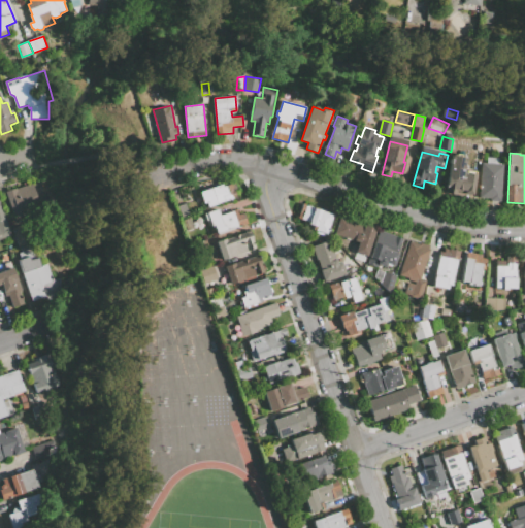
[(453,156),(467,158),(465,169),(466,169),(466,173),(469,173),(469,170),(479,171),(474,194),(459,192),(458,195),(446,193),(453,156)]
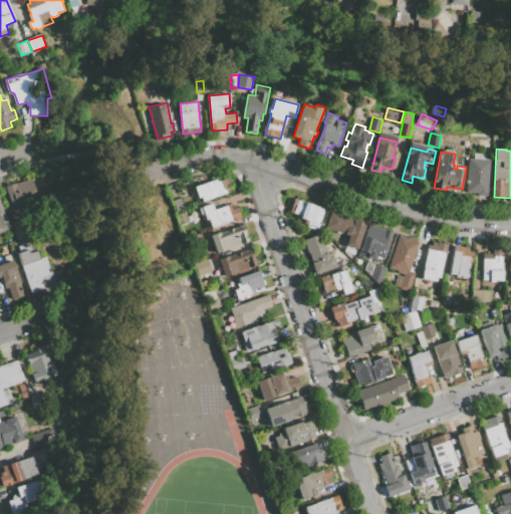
[(470,159),(475,159),(475,153),(487,154),(487,160),(490,160),(488,196),(478,195),(478,192),(468,192),(470,159)]
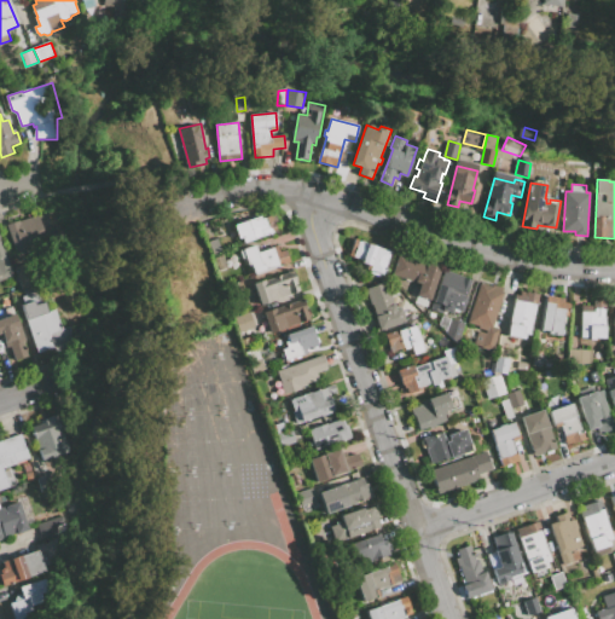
[(9,224),(47,210),(54,229),(46,231),(48,238),(17,249),(9,224)]
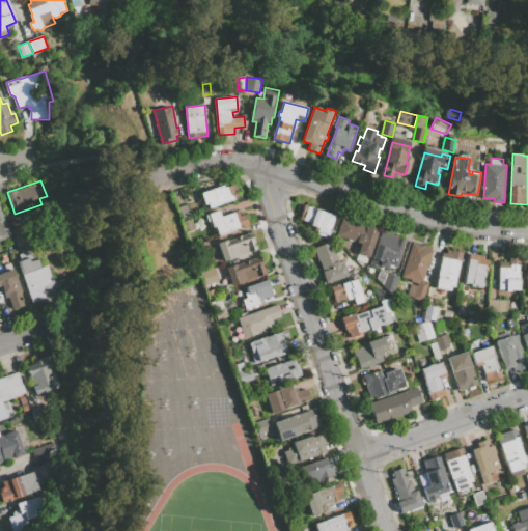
[(202,193),(224,186),(225,188),(232,186),(237,199),(211,208),(209,203),(206,204),(202,193)]
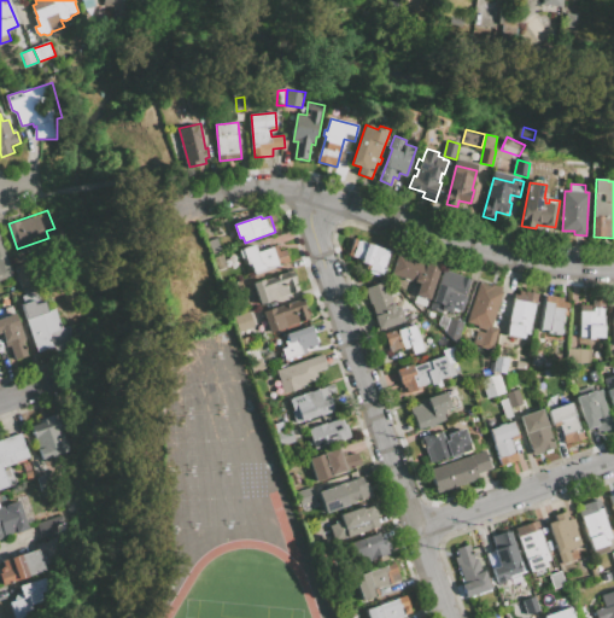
[(205,222),(214,219),(218,232),(209,235),(205,222)]
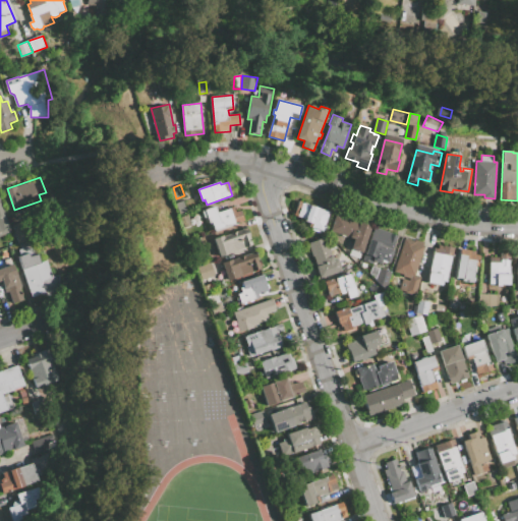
[(0,193),(13,232),(0,236),(0,193)]
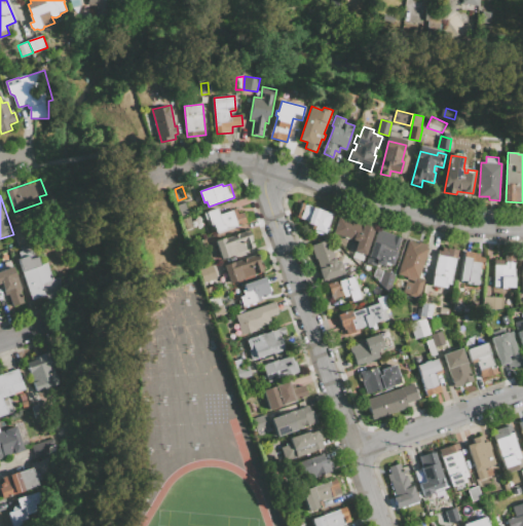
[(178,204),(186,201),(190,214),(182,217),(178,204)]
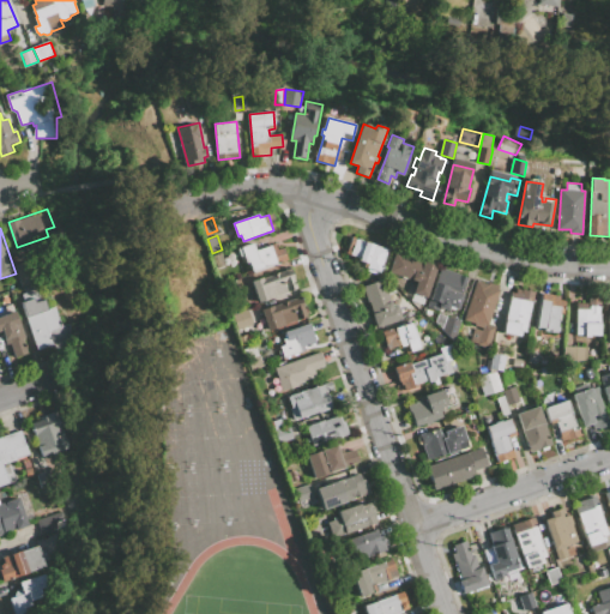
[(352,236),(388,248),(380,275),(366,270),(368,264),(360,260),(360,258),(348,253),(352,236)]
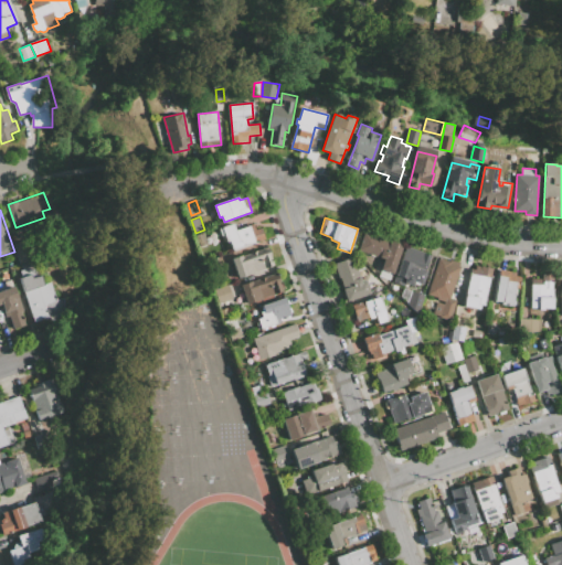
[(220,228),(234,224),(236,230),(254,224),(256,230),(263,227),(267,240),(234,251),(231,240),(224,242),(220,228)]
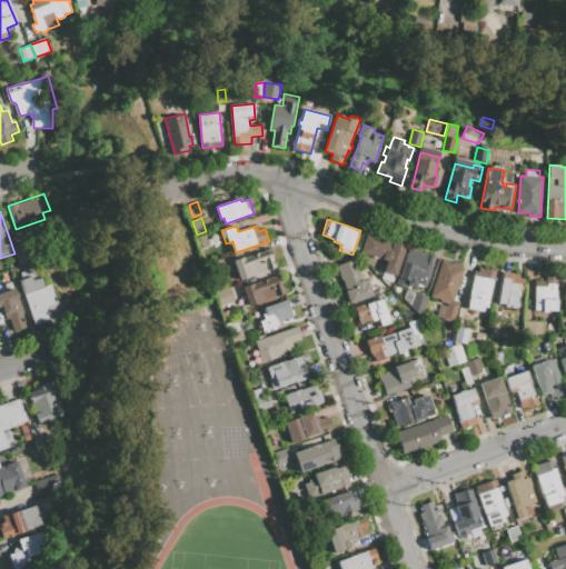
[(368,233),(370,235),(370,232),(384,237),(384,239),(407,247),(395,282),(381,278),(388,260),(363,252),(368,233)]
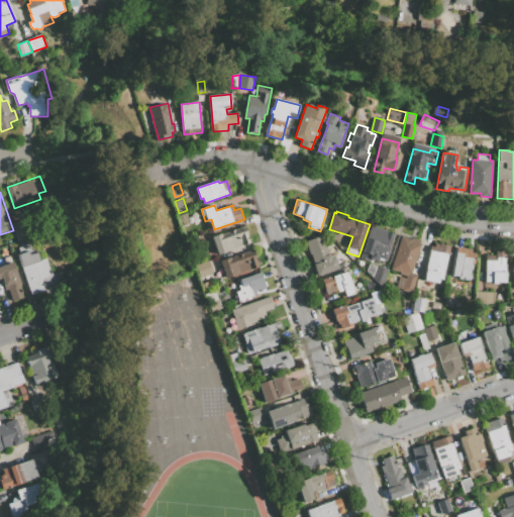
[(181,214),(187,212),(192,224),(185,227),(181,214)]
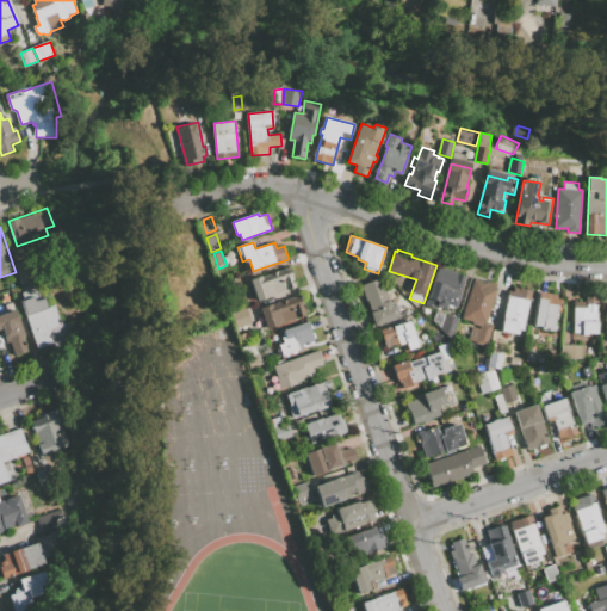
[(16,264),(26,260),(36,288),(25,291),(16,264)]
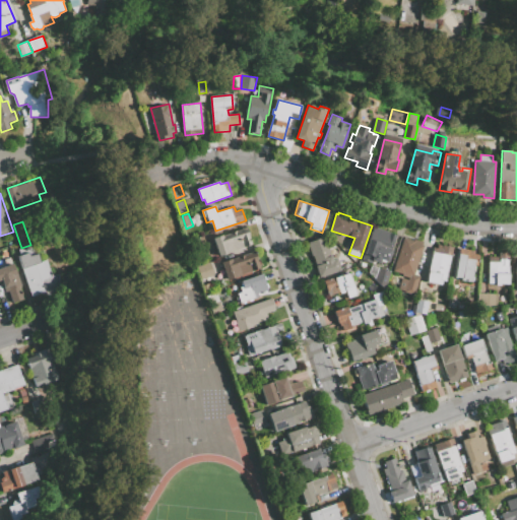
[(214,238),(248,226),(254,244),(220,256),(214,238)]
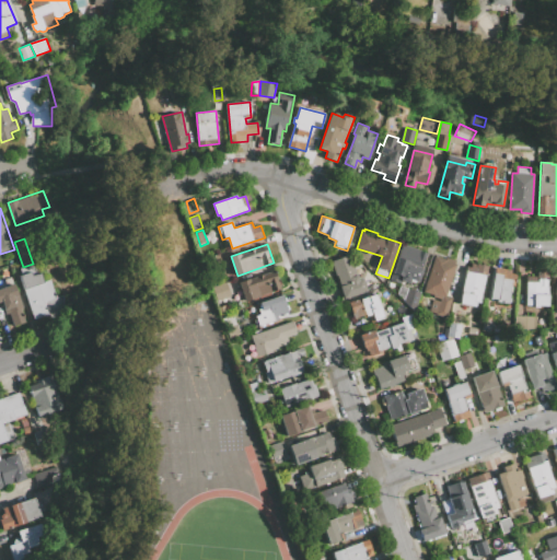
[(404,244),(429,252),(419,281),(410,279),(409,282),(402,280),(401,283),(392,280),(404,244)]
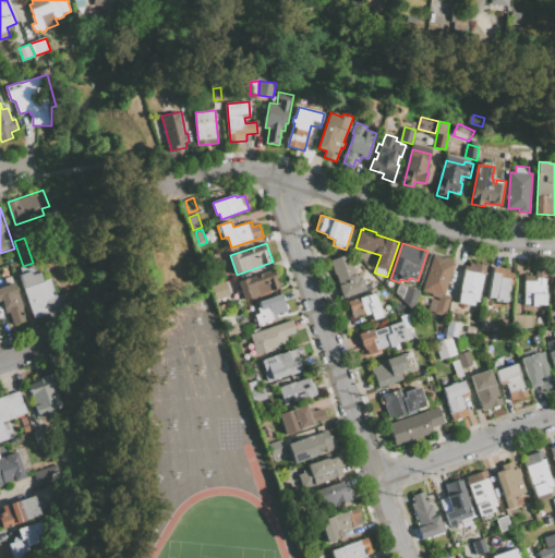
[(206,257),(217,254),(220,265),(209,268),(206,257)]
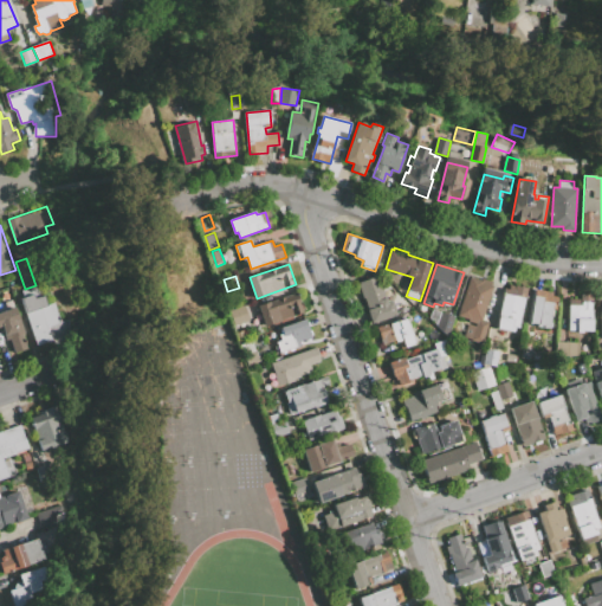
[(360,283),(380,276),(389,302),(394,301),(399,315),(374,323),(360,283)]
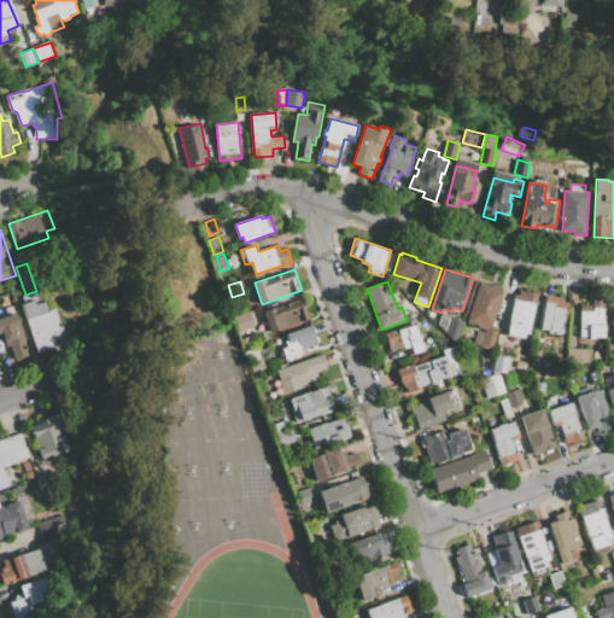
[(481,283),(493,286),(493,284),(506,287),(492,326),(501,328),(493,350),(474,344),(479,331),(486,333),(487,330),(478,327),(479,325),(467,321),(481,283)]
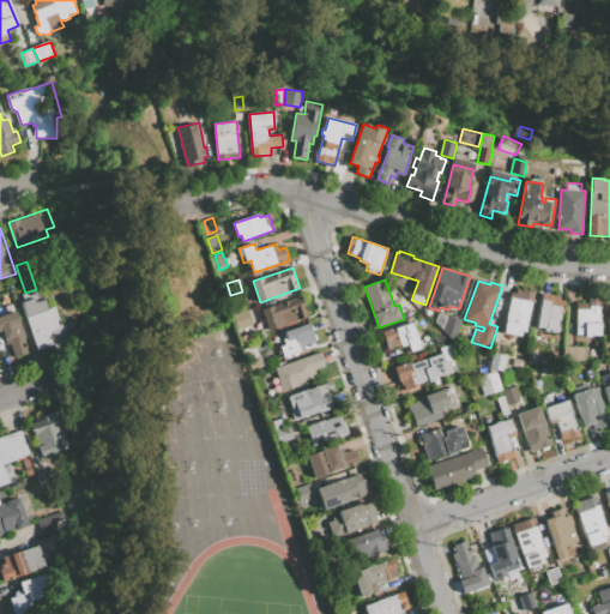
[(513,293),(517,293),(518,288),(535,292),(535,296),(527,331),(523,331),(523,336),(505,332),(506,327),(513,293)]
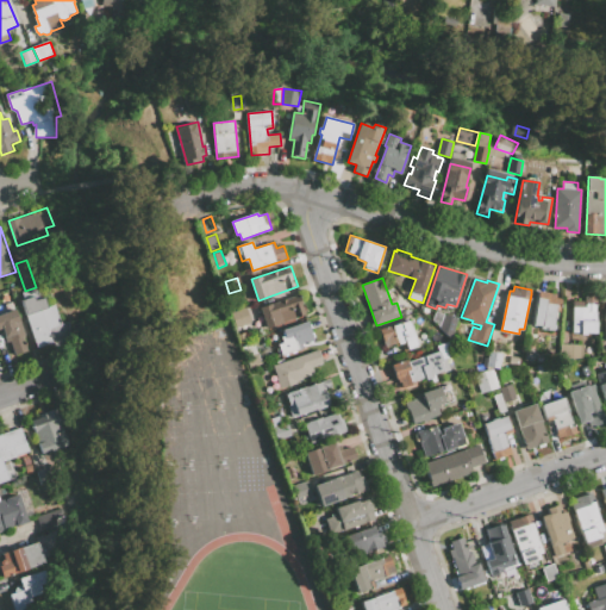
[(535,324),(539,296),(539,291),(558,293),(557,298),(562,298),(557,328),(556,330),(543,329),(543,325),(535,324)]
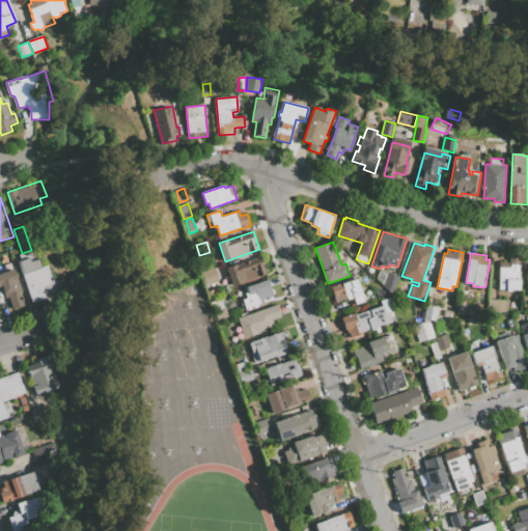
[(20,261),(31,257),(32,261),(39,259),(43,267),(48,264),(54,282),(57,281),(62,297),(48,302),(47,298),(34,302),(20,261)]
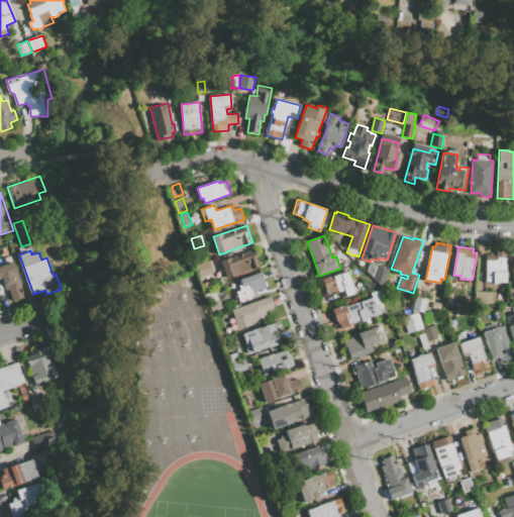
[(487,282),(488,254),(498,255),(498,250),(507,251),(506,265),(508,265),(507,283),(498,283),(498,284),(494,284),(494,283),(487,282)]
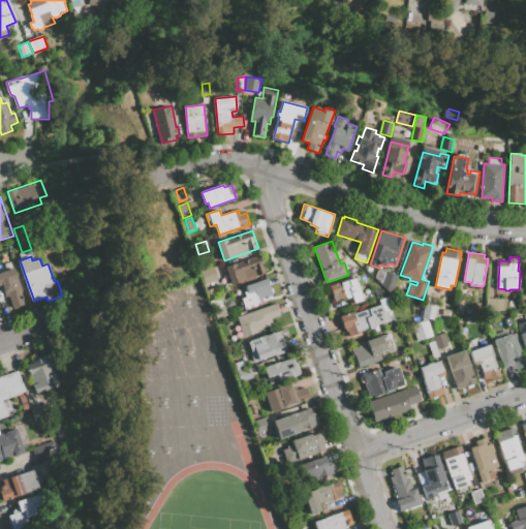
[(216,265),(227,261),(228,266),(237,263),(238,266),(245,262),(245,260),(249,259),(250,260),(261,257),(267,272),(246,279),(247,281),(224,288),(216,265)]
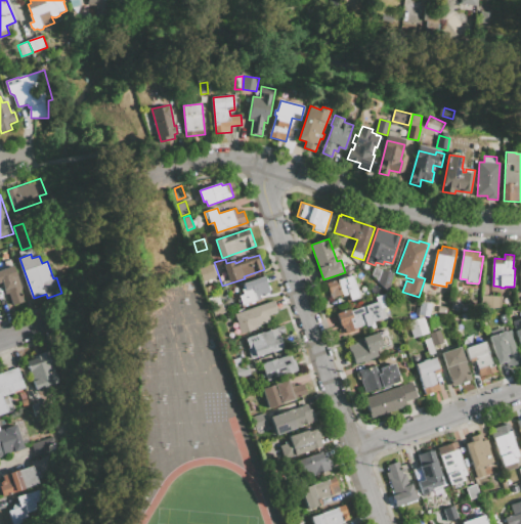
[(346,264),(354,261),(356,267),(348,270),(346,264)]
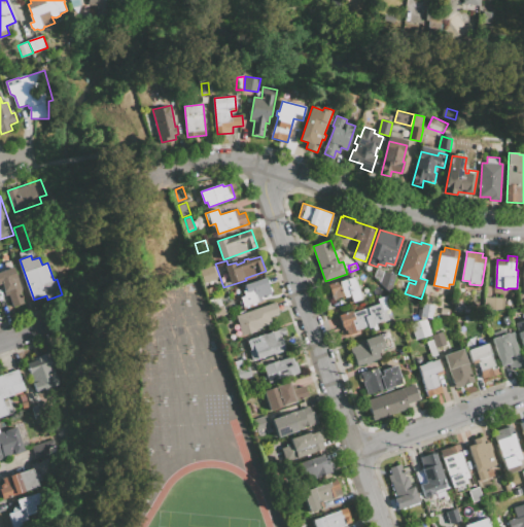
[(201,270),(214,265),(218,277),(206,282),(201,270)]
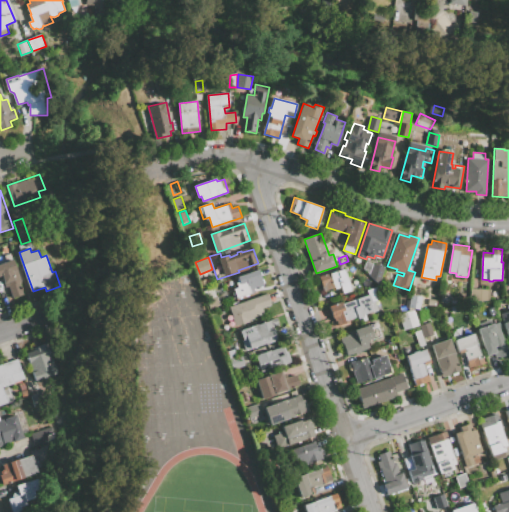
[(0,263),(15,259),(23,281),(19,283),(21,288),(23,287),(26,294),(14,298),(10,286),(7,287),(4,277),(0,278),(0,263)]
